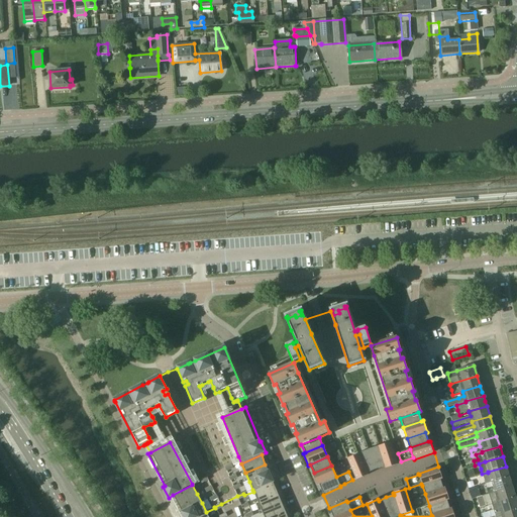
[(265,464),(245,473),(249,482),(269,474),(265,464)]
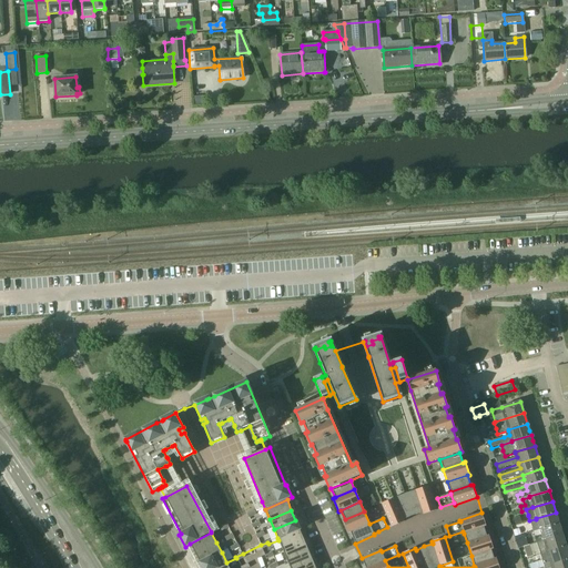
[(345,519),(343,520),(348,533),(350,533),(369,524),(364,511),(345,519)]
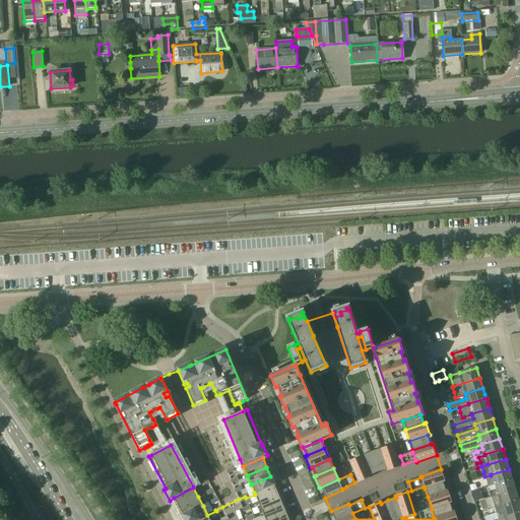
[(441,469),(420,476),(421,477),(424,486),(425,489),(443,482),(445,481),(441,469)]
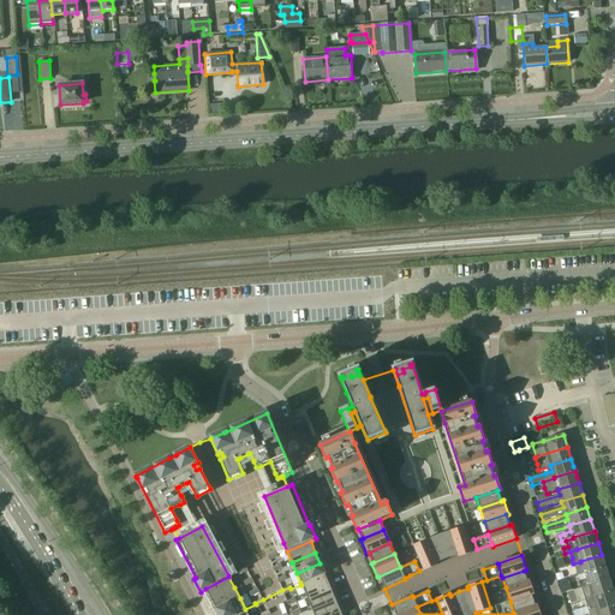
[(578,577),(584,574),(584,573),(605,567),(602,555),(580,561),(580,562),(573,563),(575,569),(575,571),(578,577)]
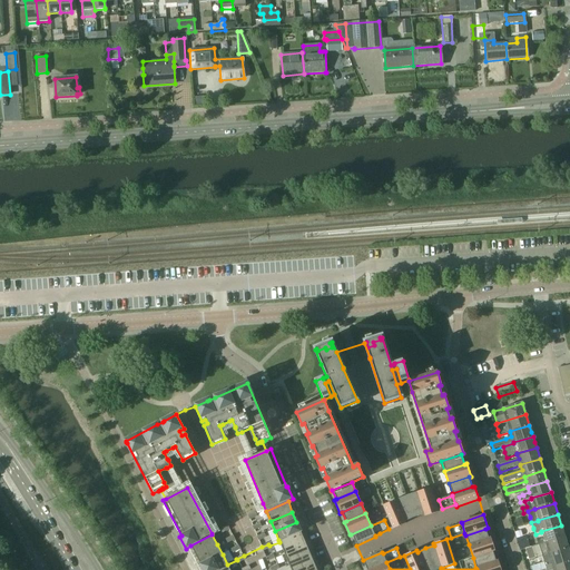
[(384,520),(371,526),(375,536),(380,533),(389,529),(384,520)]
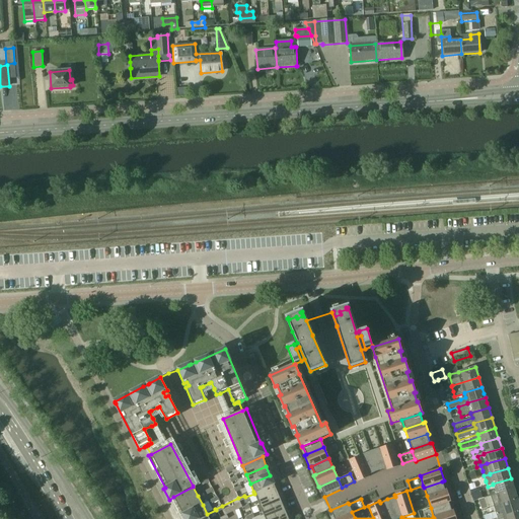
[(270,475),(250,484),(253,492),(254,494),(274,485),(270,475)]
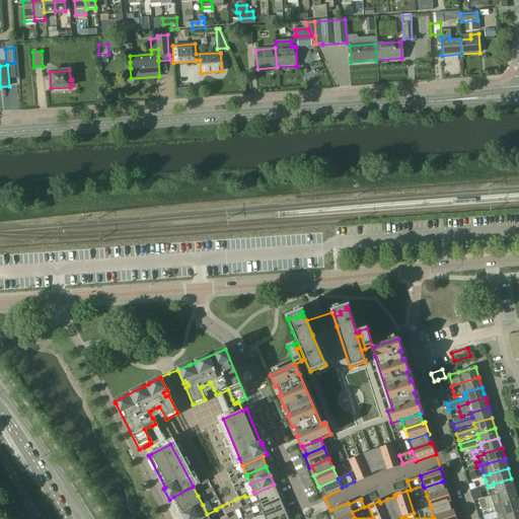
[(421,476),(408,480),(411,490),(423,486),(421,476)]
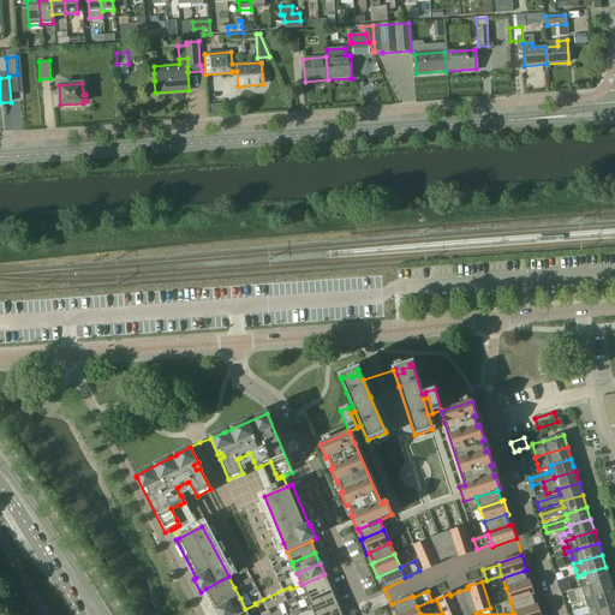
[(400,567),(378,577),(384,589),(405,579),(405,578),(400,567)]
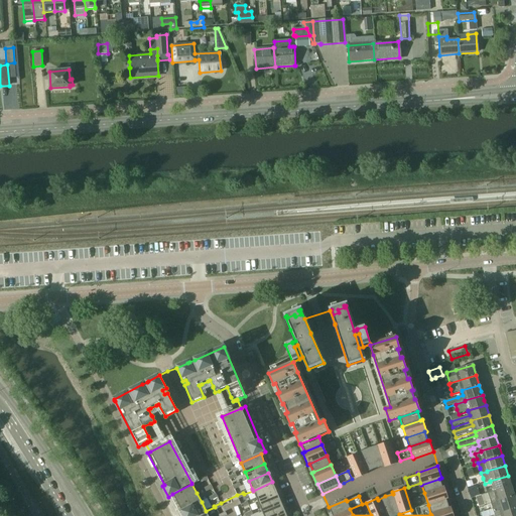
[(490,482),(485,484),(488,493),(494,492),(494,491),(511,486),(511,484),(508,476),(490,481),(490,482)]
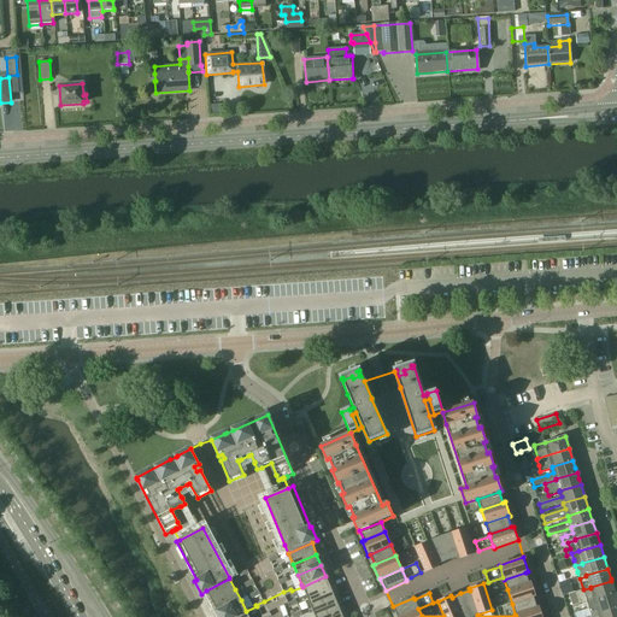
[(526,573),(504,580),(507,589),(529,583),(526,573)]
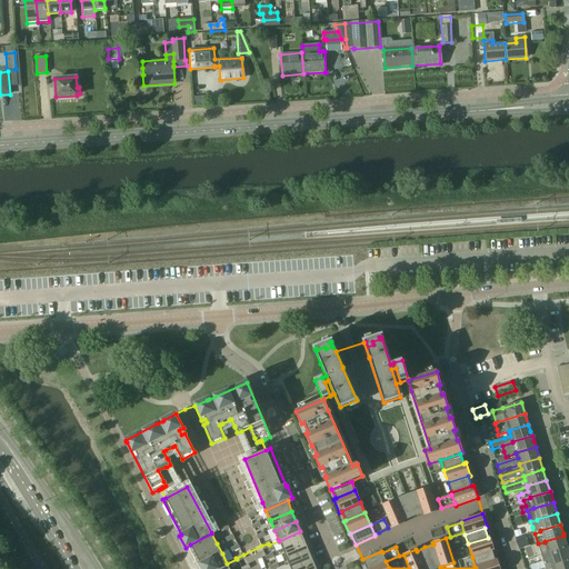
[(278,539),(272,542),(276,552),(282,549),(283,551),(305,541),(300,531),(279,541),(278,539)]
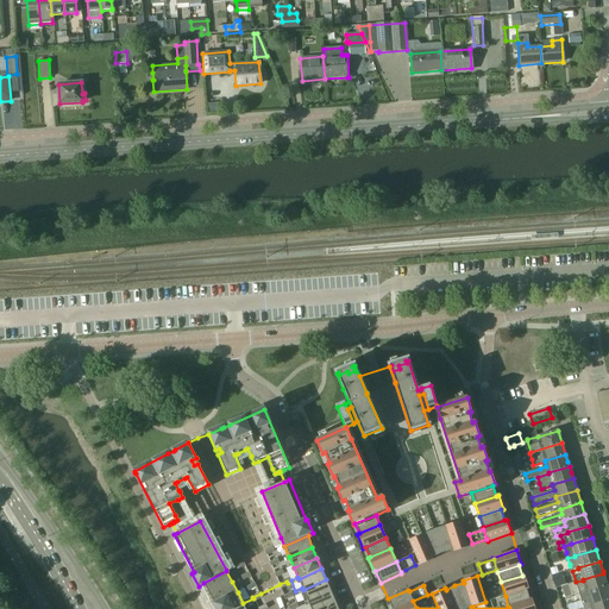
[(226,571),(203,583),(209,594),(232,582),(226,571)]
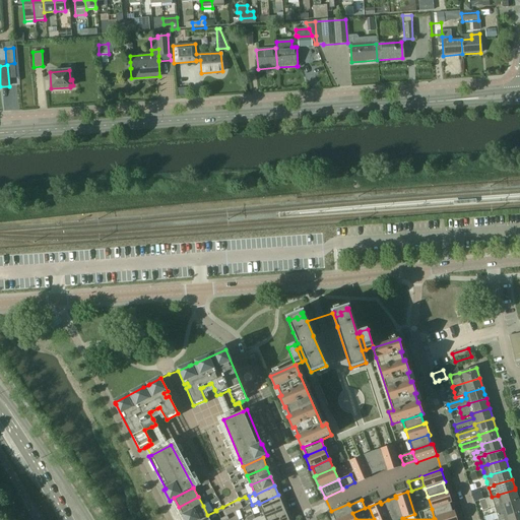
[(475,491),(471,493),(472,497),(474,502),(482,499),(481,496),(479,490),(475,491)]
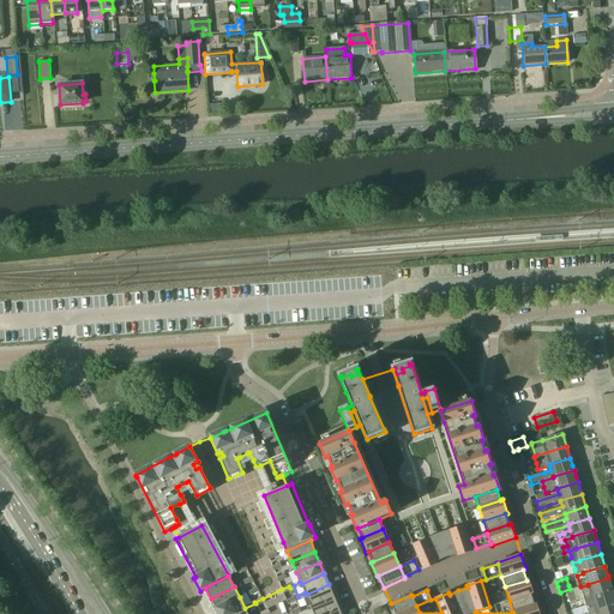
[(584,600),(591,597),(613,590),(608,578),(588,584),(588,585),(581,587),(584,600)]
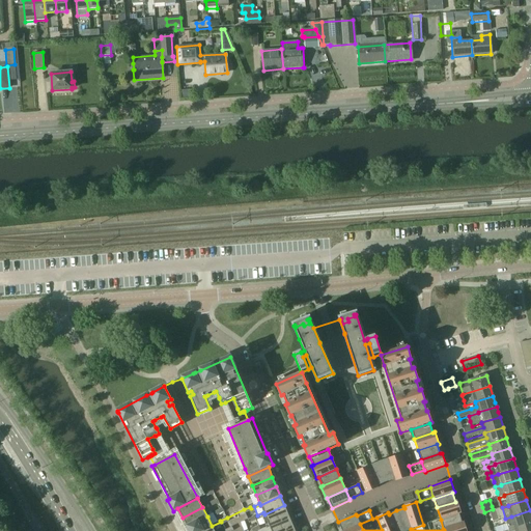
[(455,502),(437,507),(441,520),(459,513),(460,513),(457,501),(455,502)]
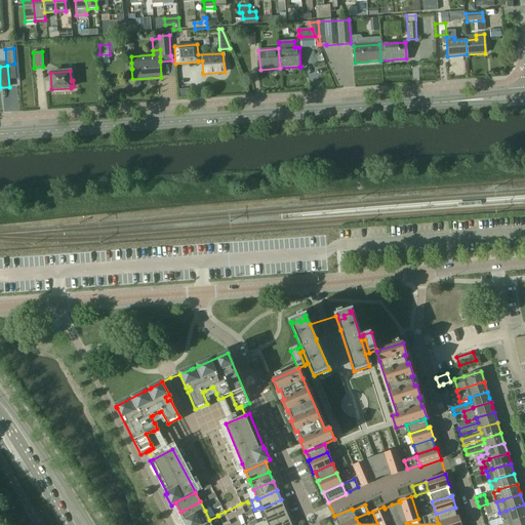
[(411,496),(399,500),(400,502),(406,523),(418,519),(411,496)]
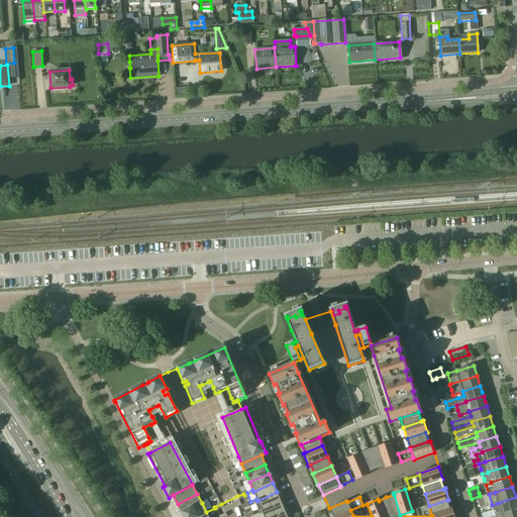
[(277,492),(257,501),(261,510),(281,502),(277,492)]
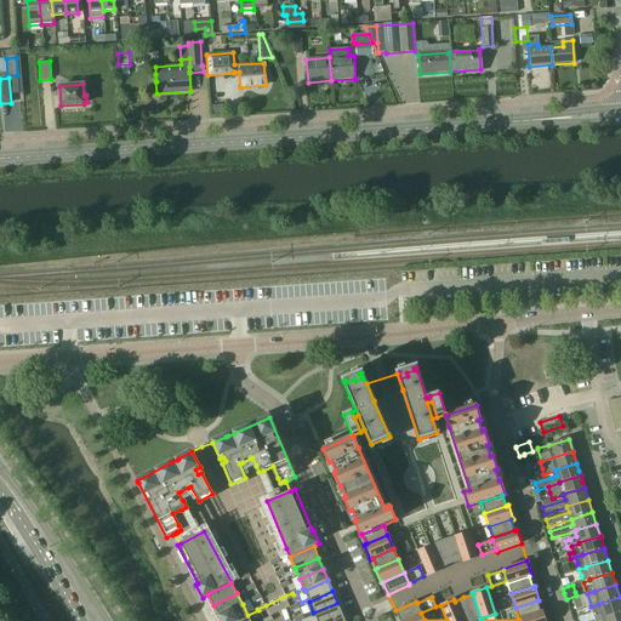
[(237,593),(214,605),(220,616),(243,604),(237,593)]
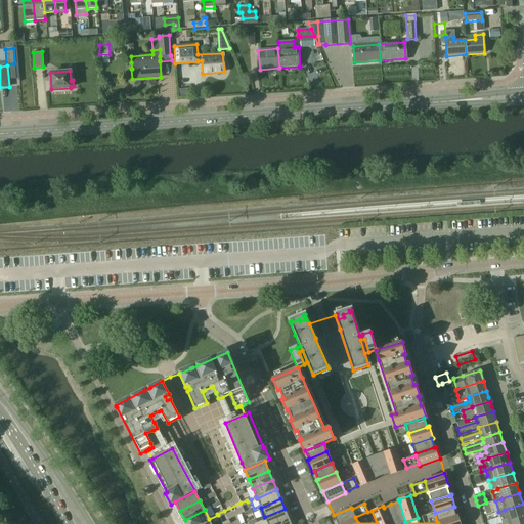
[(391,504),(384,508),(391,523),(405,523),(405,522),(399,501),(391,504)]
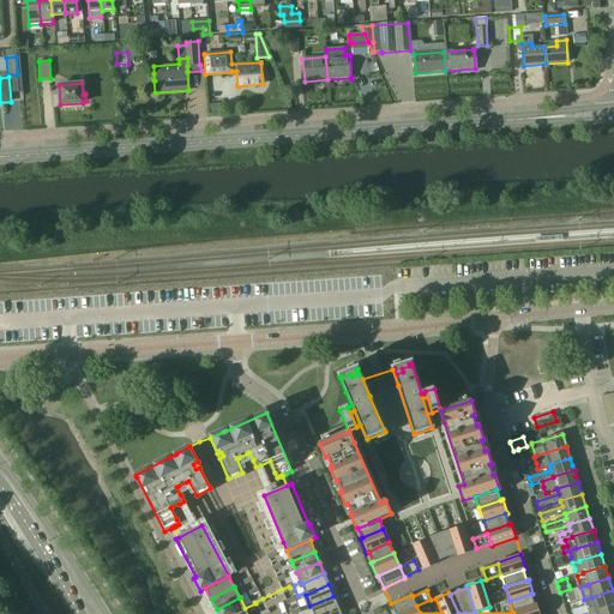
[(427,590),(413,596),(416,606),(431,600),(427,590)]
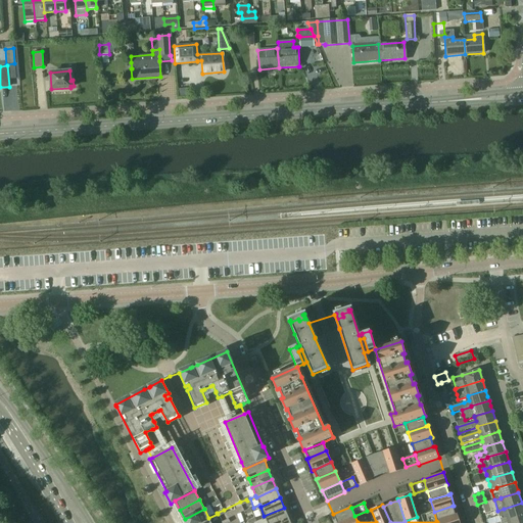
[(485,514),(490,512),(487,503),(482,505),(485,514)]
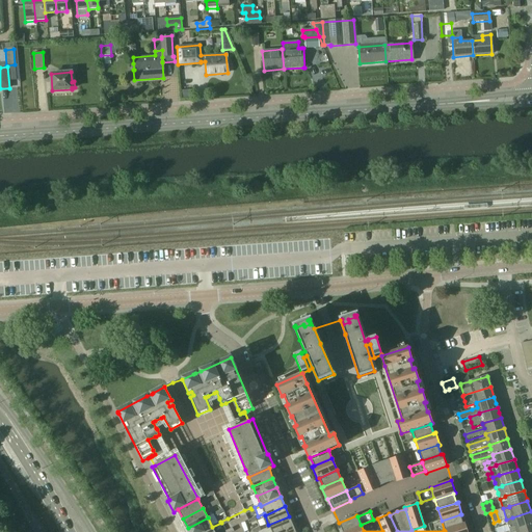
[(506,531),(510,531),(515,529),(531,523),(531,515),(531,511),(512,517),(506,520),(508,526),(496,529),(496,531),(506,531)]
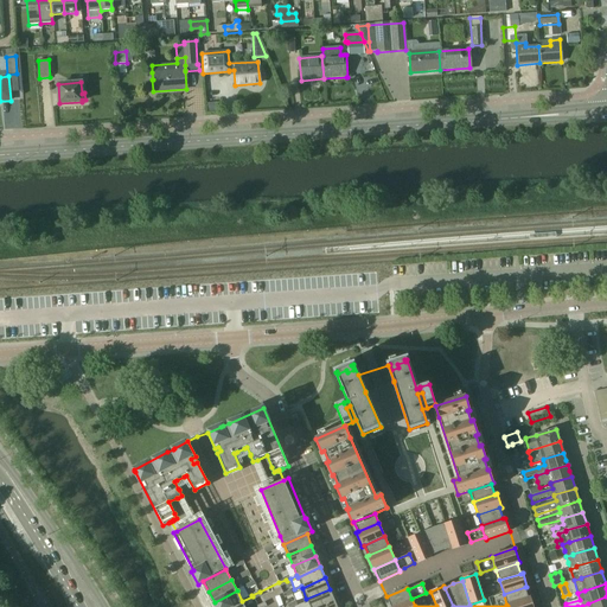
[(443,586),(430,592),(436,606),(453,606),(445,588),(443,586)]
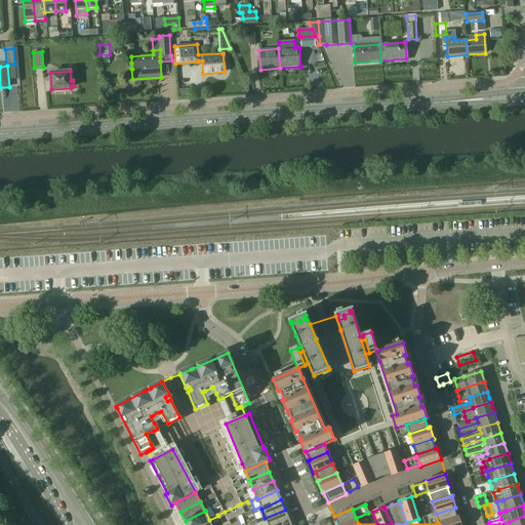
[(454,508),(436,514),(438,523),(456,517),(454,508)]
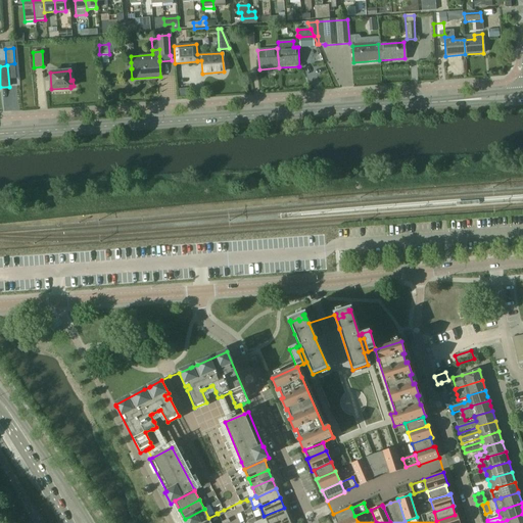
[(350,507),(333,514),(336,522),(339,522),(354,516),(351,508),(350,507)]
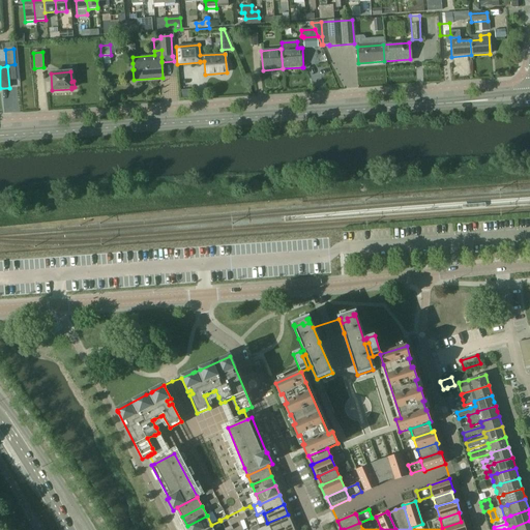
[(288,514),(267,523),(270,529),(276,529),(292,524),(288,514)]
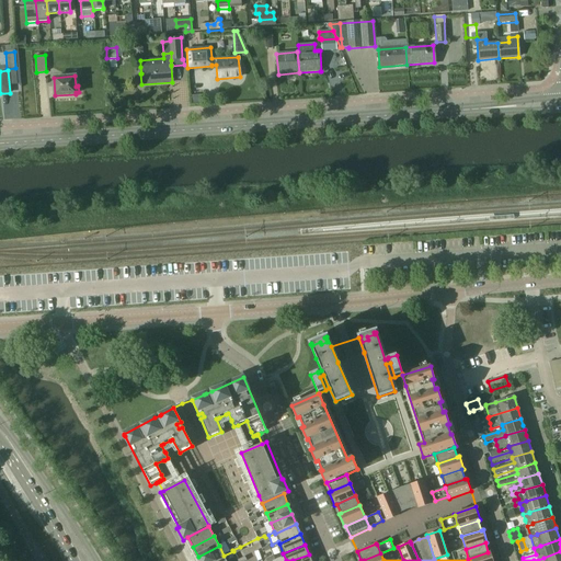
[(219,546),(198,557),(199,560),(214,560),(224,556),(219,546)]
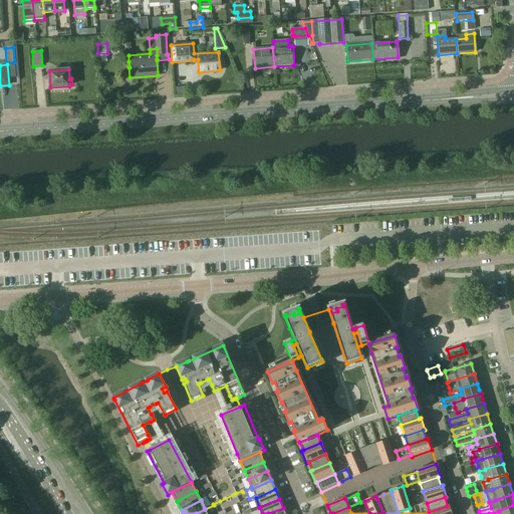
[(447,506),(429,512),(430,513),(452,513),(449,505),(447,506)]
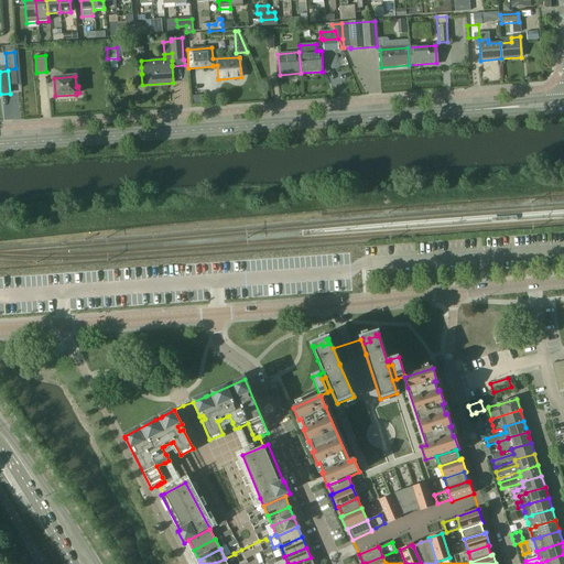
[(563,563),(563,554),(546,561),(541,563),(540,563),(563,563)]
